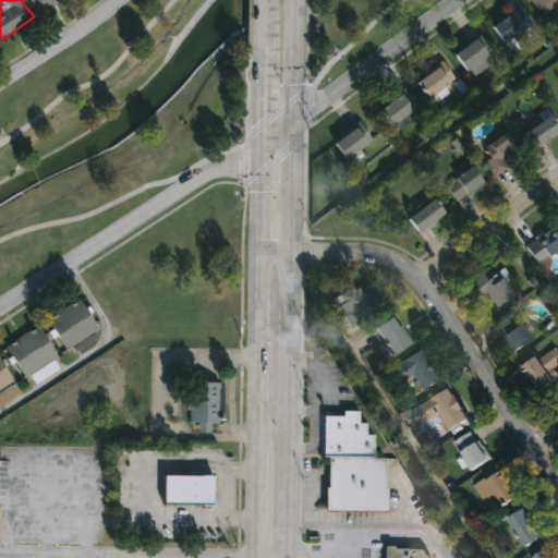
[(59,0),(37,12),(29,0),(59,0)]
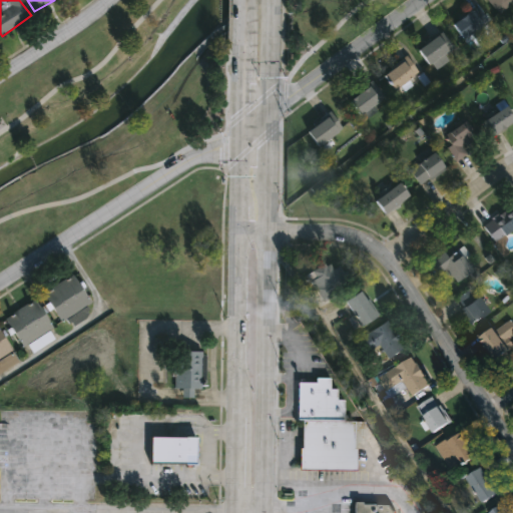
[(483,27),(472,11),(451,26),(462,42),(483,27)]
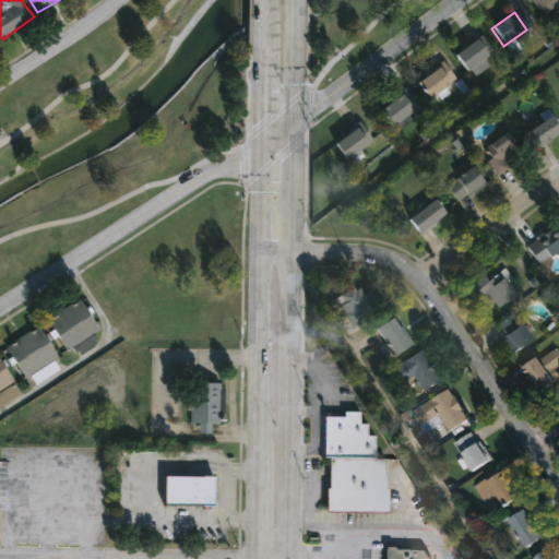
[(452,54),(479,33),(492,51),(465,71),(452,54)]
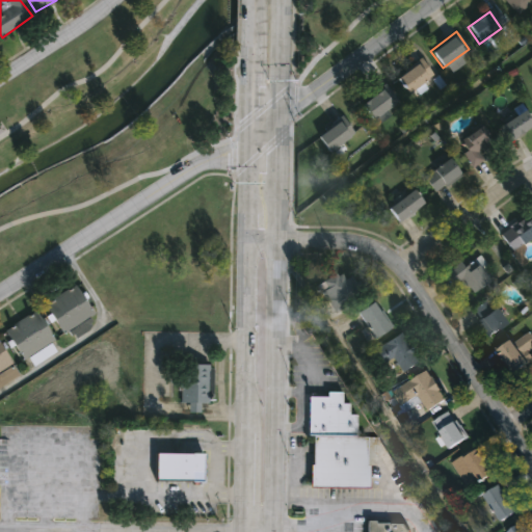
[(394,75),(422,60),(431,78),(403,92),(394,75)]
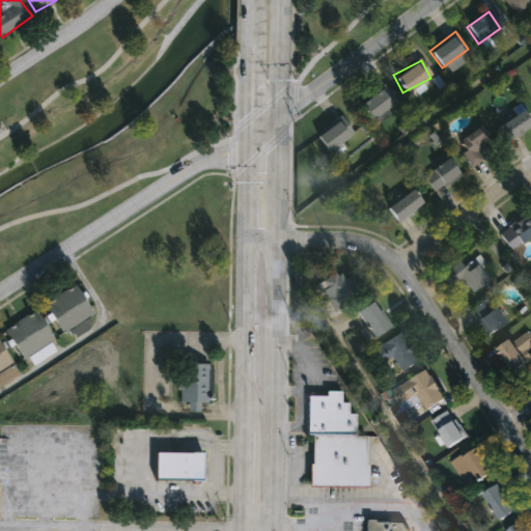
[(358,104),(384,84),(395,101),(370,120),(358,104)]
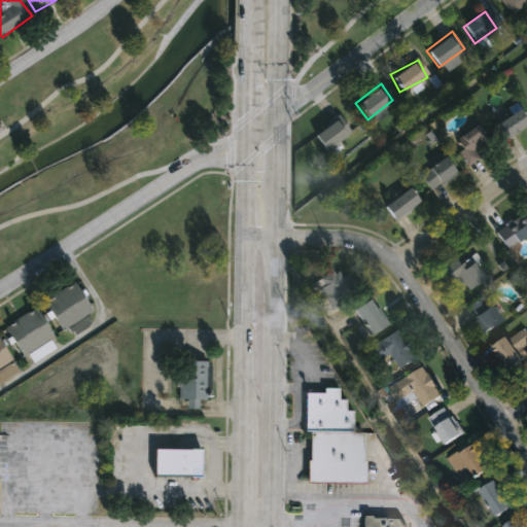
[(495,124),(518,109),(526,124),(504,138),(495,124)]
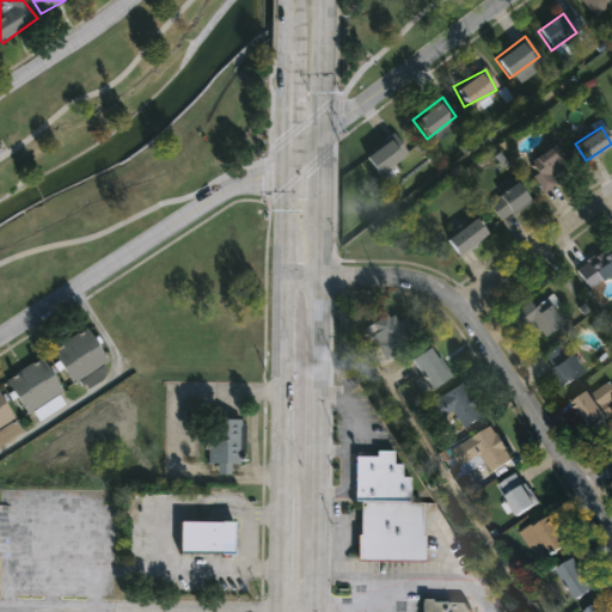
[(377,175),(363,157),(392,135),(405,153),(377,175)]
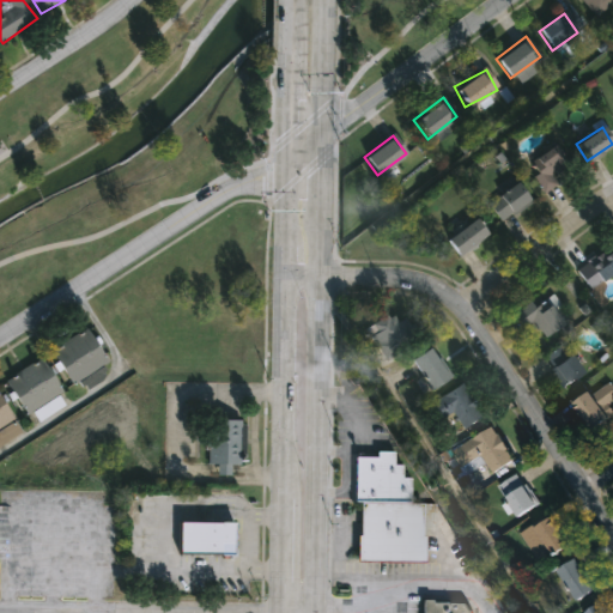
[(538,171),(530,164),(550,145),(572,169),(546,195),(530,178),(538,171)]
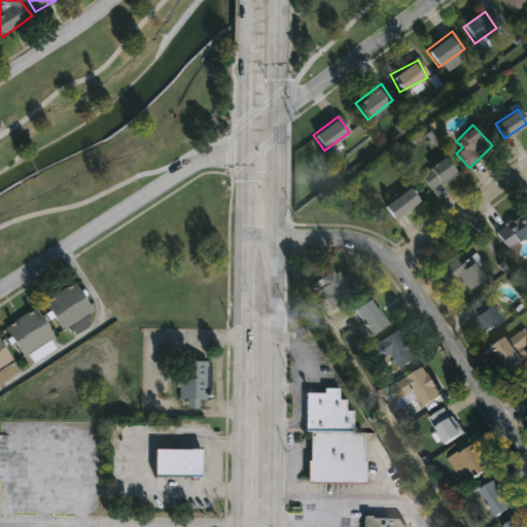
[(418,176),(442,155),(456,172),(432,192),(418,176)]
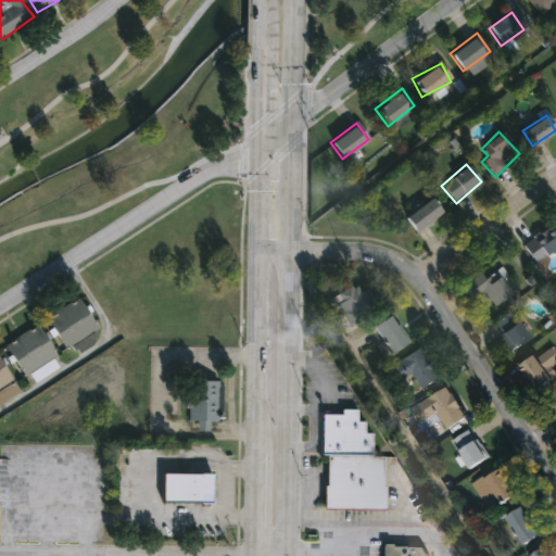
[(403,218),(429,198),(442,213),(416,234),(403,218)]
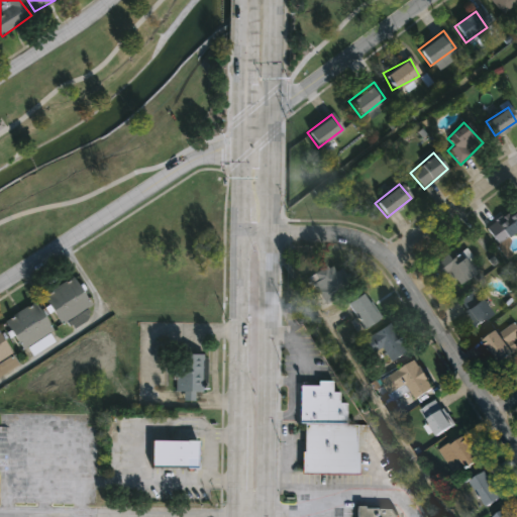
[(516,218),(516,228),(497,243),(485,227),(510,209),(516,218)]
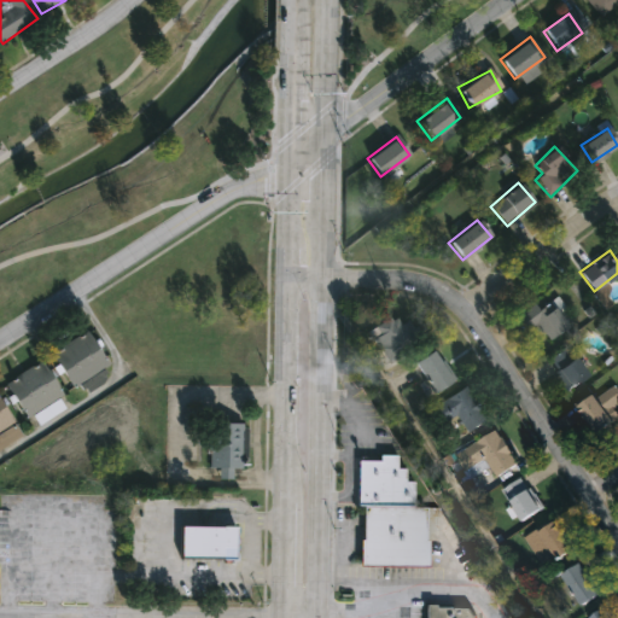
[(535,303),(540,309),(548,302),(566,325),(544,343),(522,315),(535,303)]
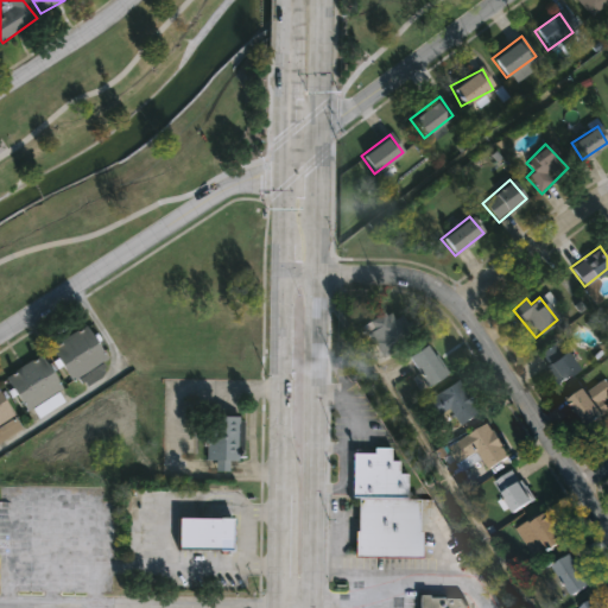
[(362,324),(390,309),(409,342),(381,358),(362,324)]
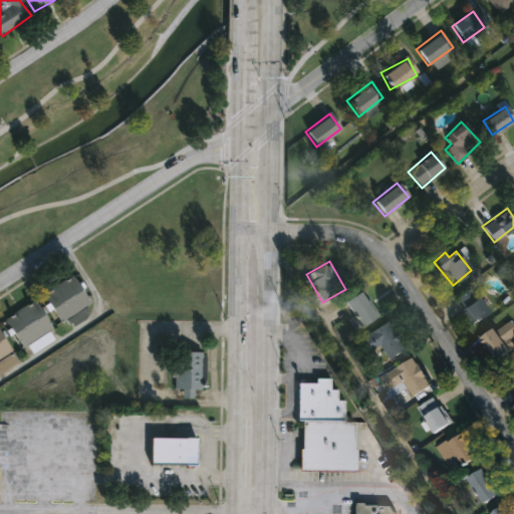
[(91,304),(75,313),(57,284),(73,275),(91,304)]
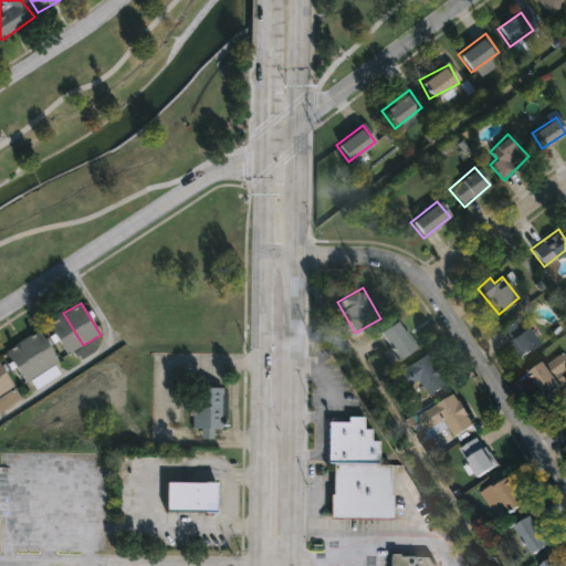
[(83,345),(66,356),(46,324),(63,313),(83,345)]
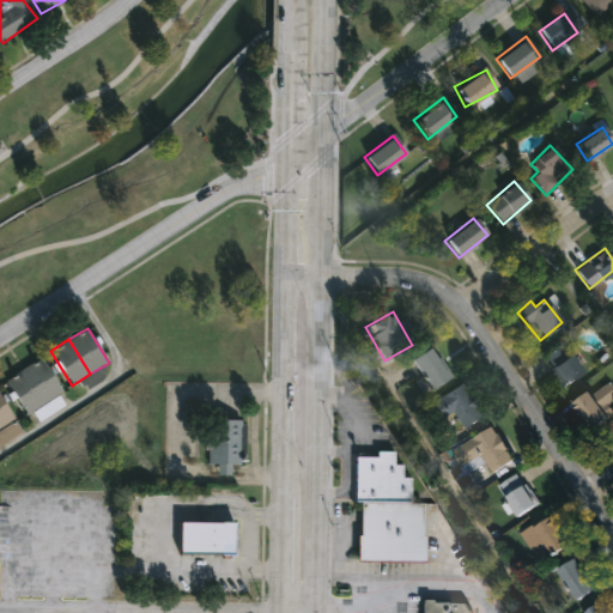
[(580,376),(558,384),(546,354),(568,346),(580,376)]
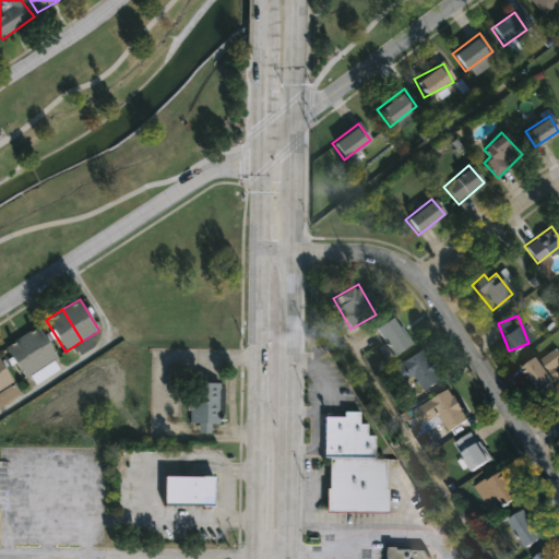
[(372,328),(390,317),(407,345),(390,356),(372,328)]
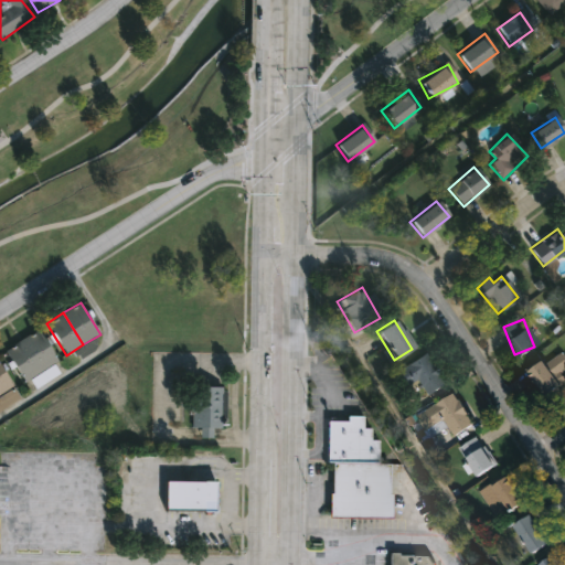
[(22,341),(35,332),(56,363),(54,364),(61,374),(49,382),(22,341)]
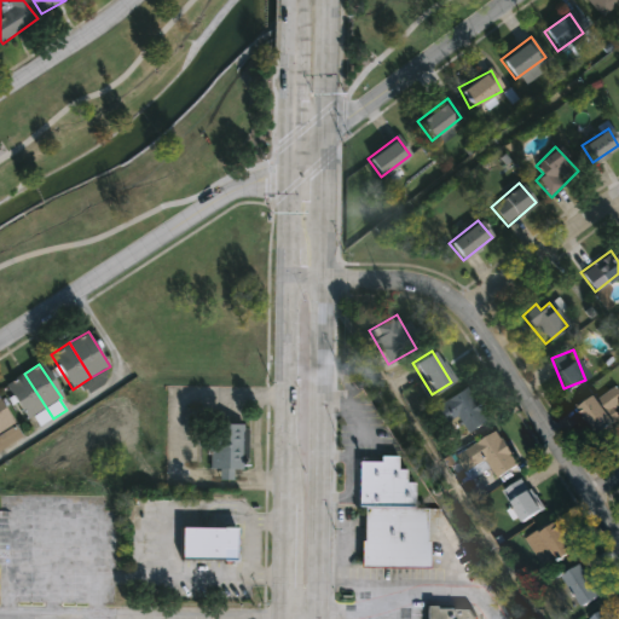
[(53,418),(40,427),(34,417),(27,422),(4,387),(24,374),(53,418)]
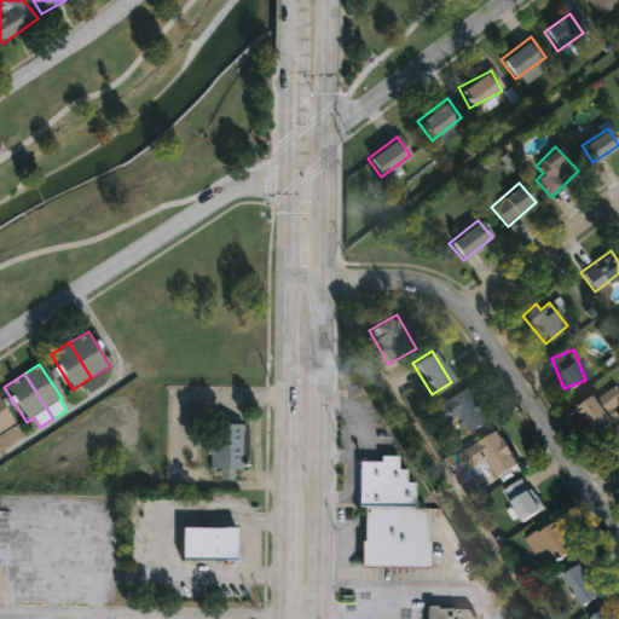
[(444,424),(433,409),(463,387),(486,421),(468,433),(456,415),(444,424)]
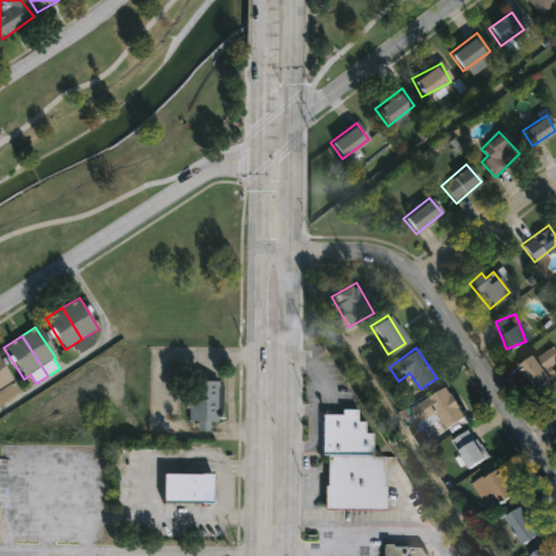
[(555,373),(555,375),(536,390),(517,365),(532,353),(535,358),(551,348),(555,354),(555,364),(552,368),(555,373)]
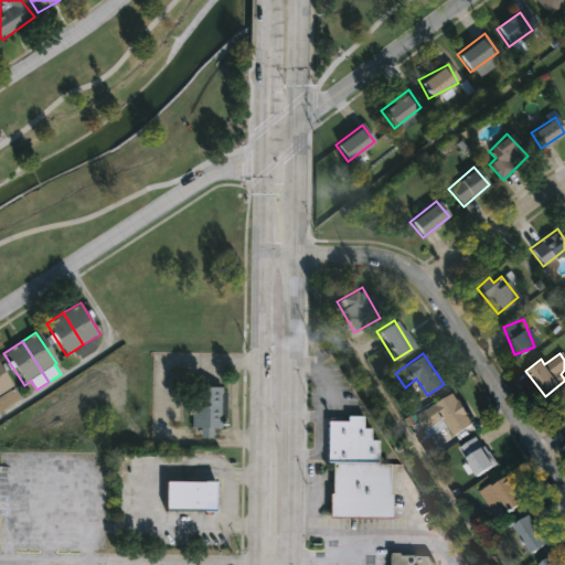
[(0,366),(13,387),(0,395),(0,366)]
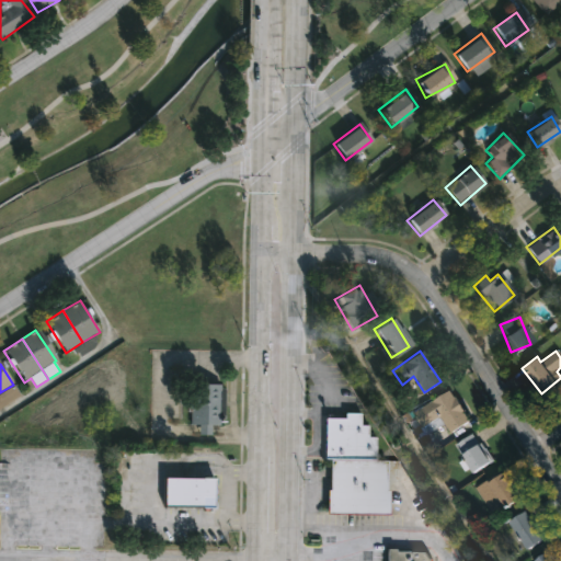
[(198,426),(189,426),(190,385),(220,386),(220,391),(225,391),(225,421),(219,421),(219,426),(210,426),(210,434),(198,434),(198,426)]
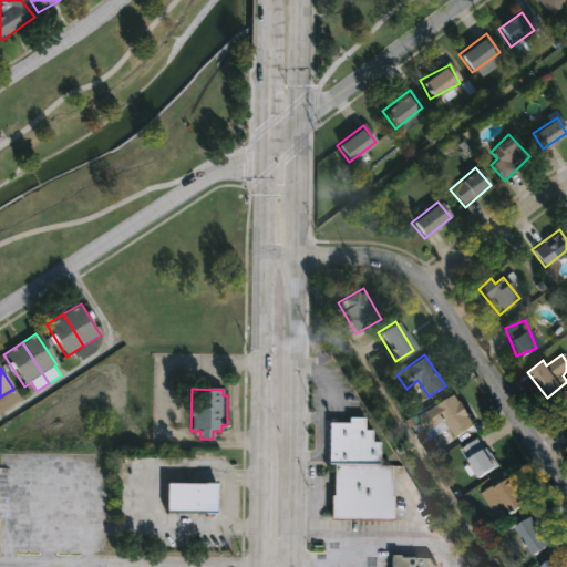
[(444,421),(425,433),(416,418),(453,394),(474,425),(455,437),(444,421)]
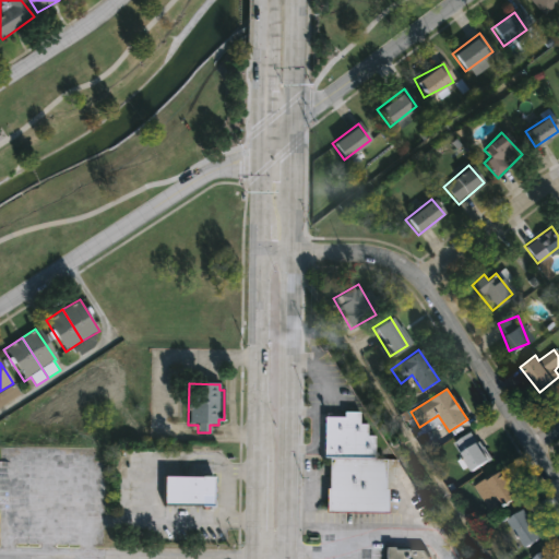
[(376,459),(329,458),(324,458),(325,418),(345,418),(345,413),(359,413),(358,425),(366,425),(366,436),(376,436),(376,459)]
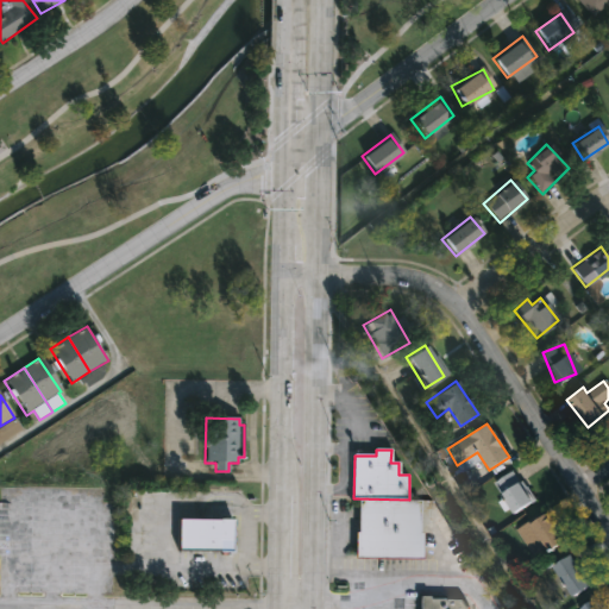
[(495,481),(518,470),(533,502),(510,513),(495,481)]
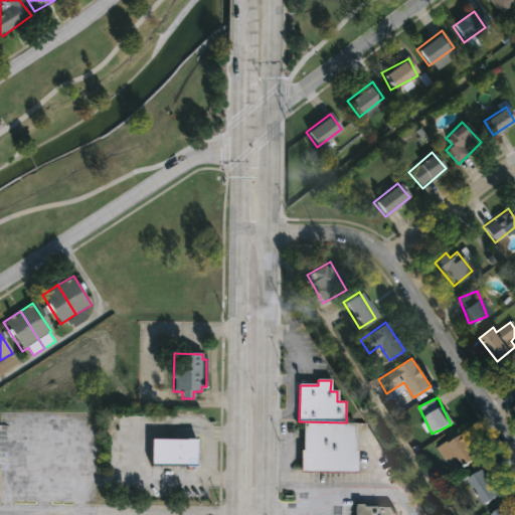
[(303,421),(346,422),(354,422),(354,451),(357,451),(356,472),(299,471),(299,450),(303,450),(303,421)]
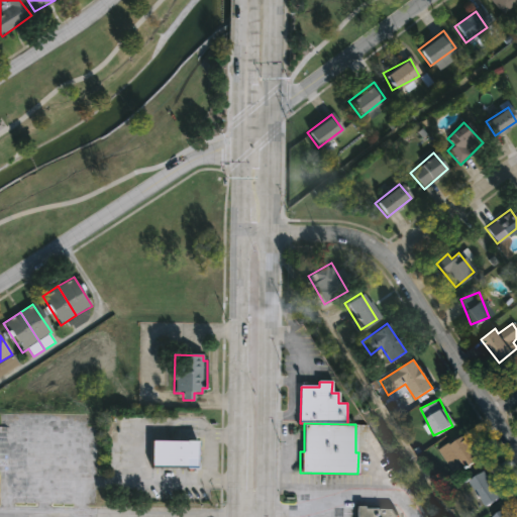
[(478,459),(456,474),(439,449),(460,435),(478,459)]
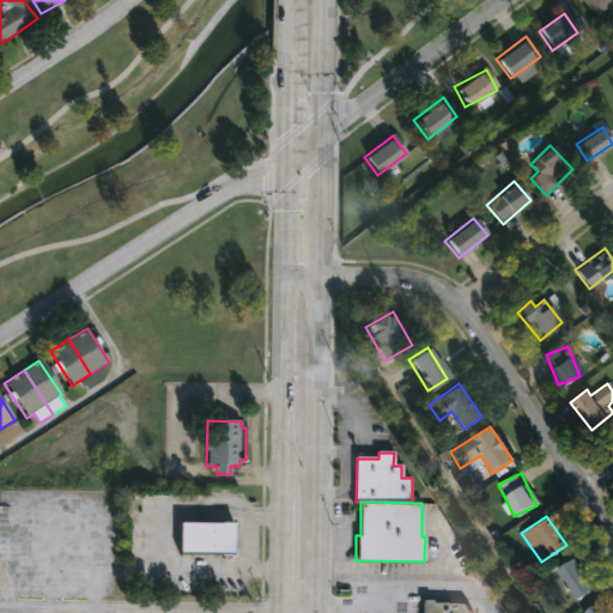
[(176,525),(212,525),(230,525),(230,557),(212,556),(175,556),(176,525)]
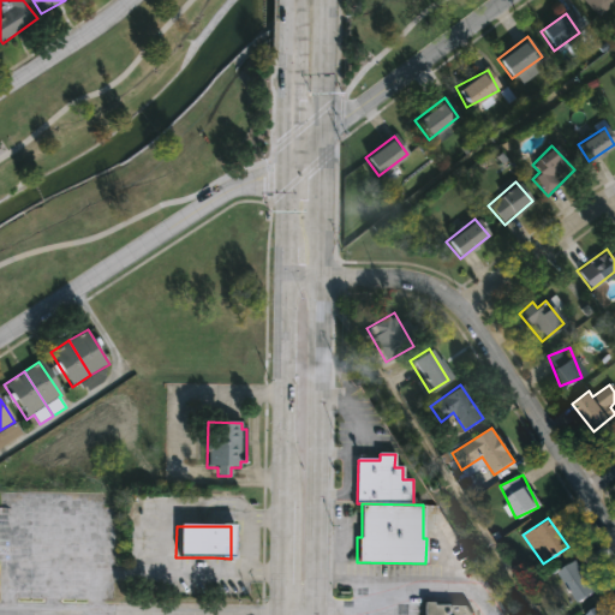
[(596,590),(577,602),(556,571),(575,559),(596,590)]
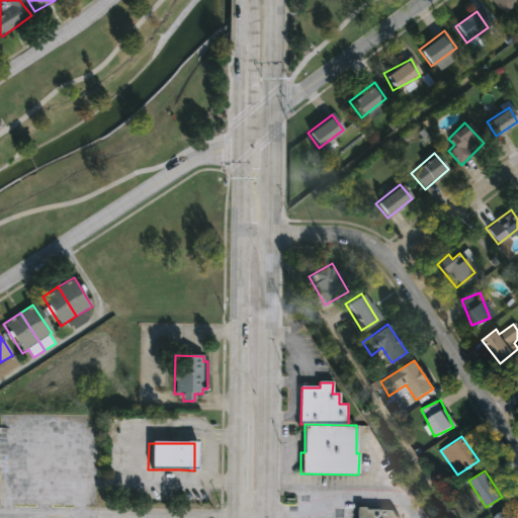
[(513,517),(489,517),(507,507),(513,517)]
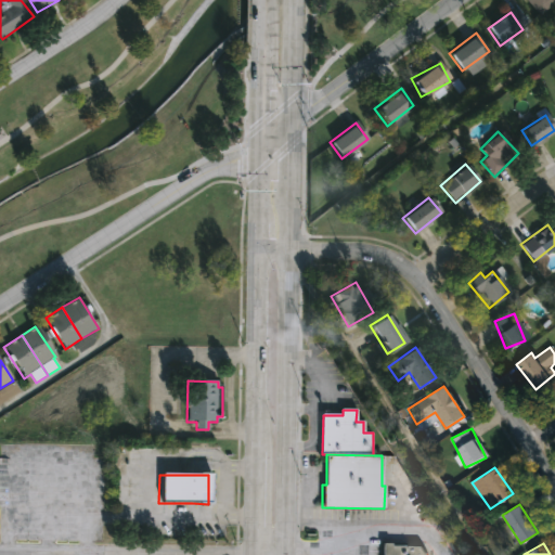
[(383,545),(382,554),(426,554),(423,547),(391,547),(391,545),(383,545)]
